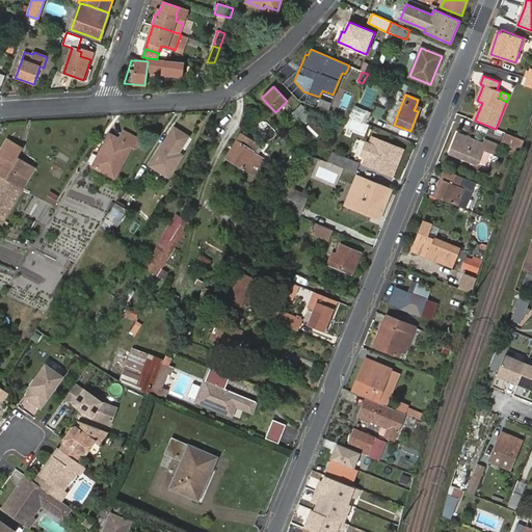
[(391,117),(396,120),(397,115),(402,103),(398,101),(391,117)]
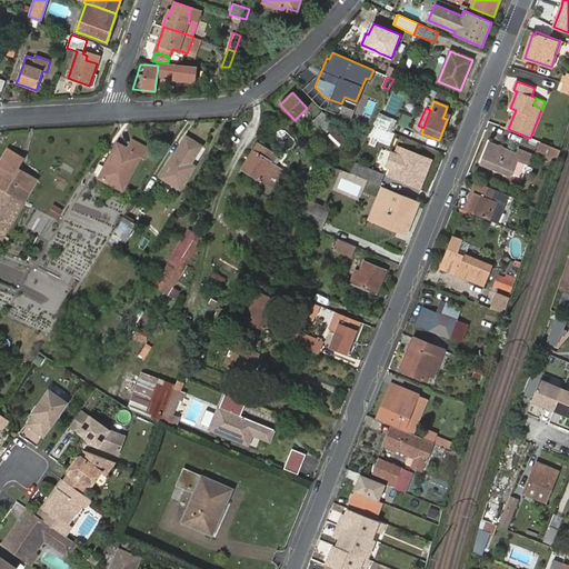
[(322,111),(313,120),(327,132),(336,125),(322,111)]
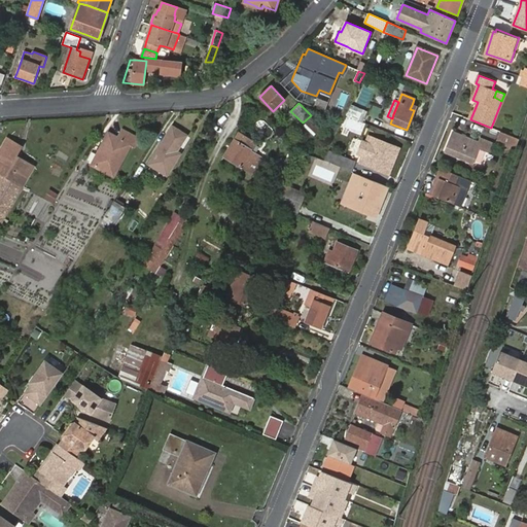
[(345,115),(360,121),(364,112),(349,106),(345,115)]
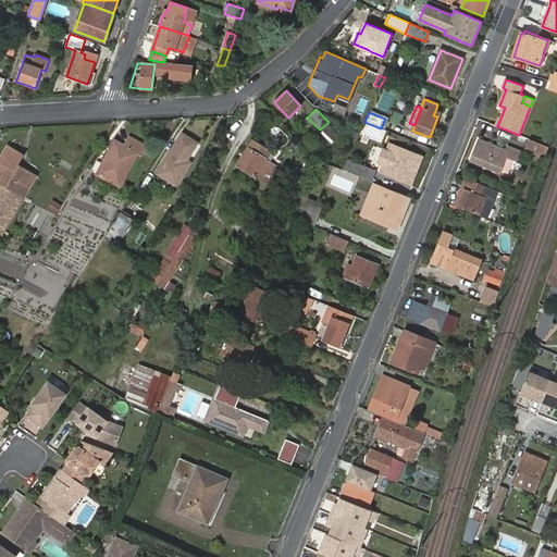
[(323,131),(334,141),(341,135),(330,124),(323,131)]
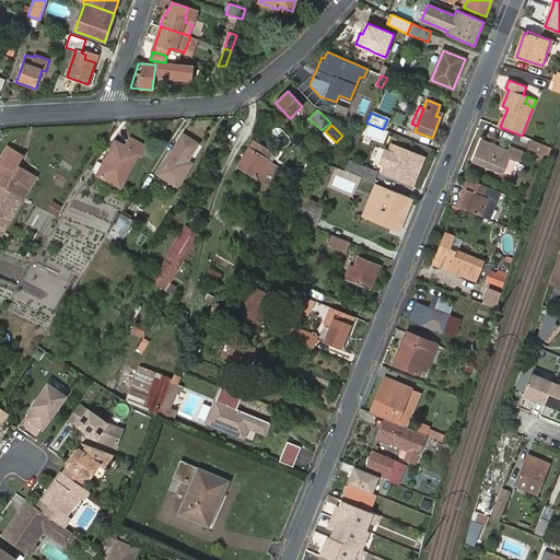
[(334,144),(336,142),(325,131),(323,133),(334,144)]
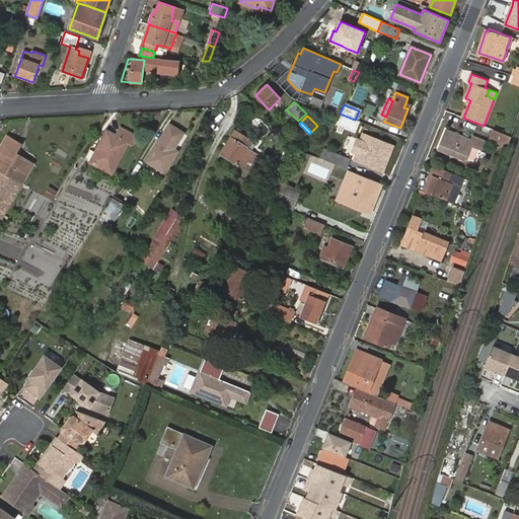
[(170,125),(147,161),(164,172),(177,152),(173,149),(183,134),(170,125)]
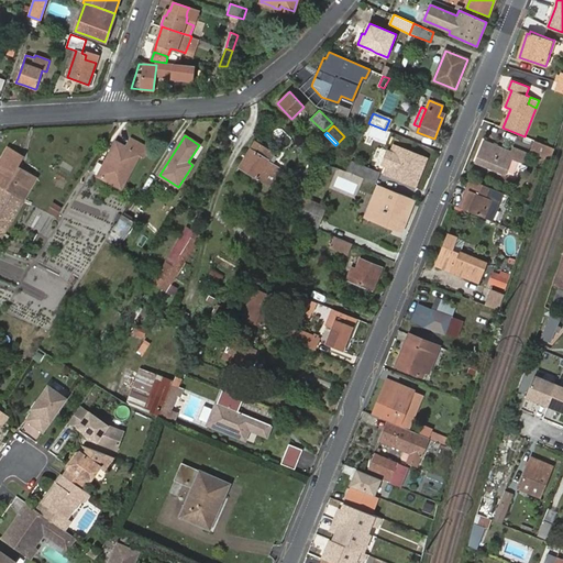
[(109,163),(101,177),(121,188),(139,155),(143,157),(147,147),(131,140),(127,147),(117,142),(107,162),(109,163)]
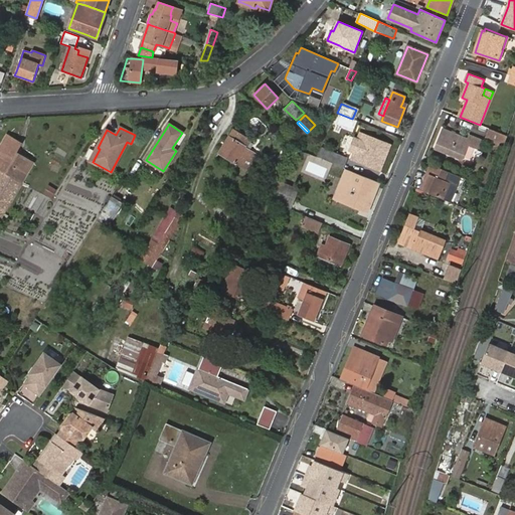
[(504,146),(507,136),(490,129),(486,138),(504,146)]
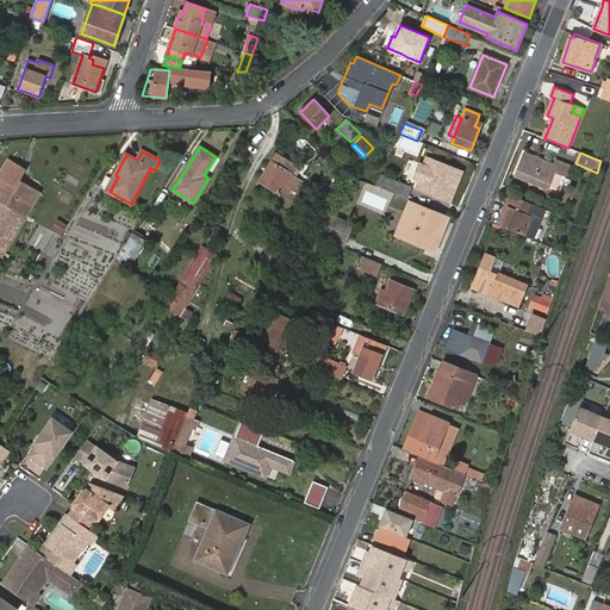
[(559,161),(556,167),(524,154),(516,176),(548,190),(552,178),(554,179),(556,173),(566,176),(571,166),(559,161)]
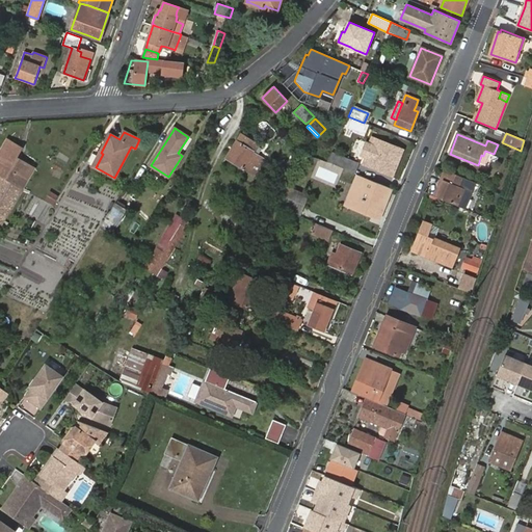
[(366,156),(363,164),(393,176),(403,150),(372,137),(369,144),(379,149),(375,159),(366,156)]
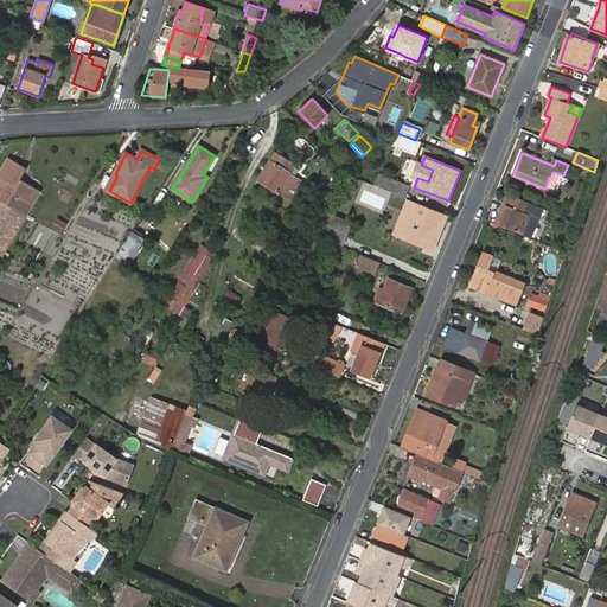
[(0,195),(1,197),(0,199),(0,210),(6,215),(11,208),(25,216),(38,193),(18,181),(25,168),(8,159),(0,174),(0,195)]
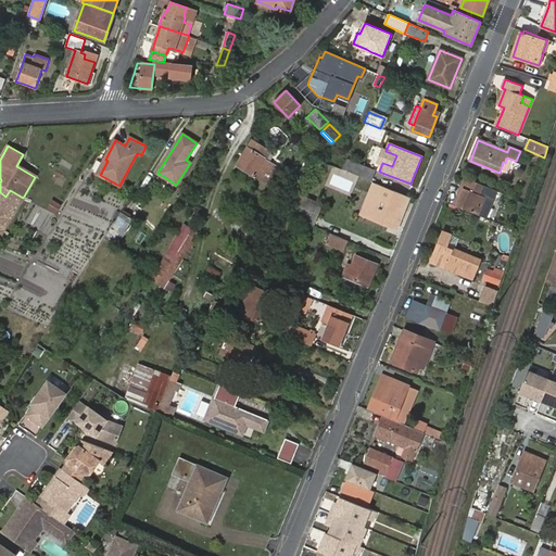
[(270,167),(273,163),(265,159),(266,159),(248,148),(237,165),(255,176),(262,179),(266,174),(270,176),(275,169),(270,167)]
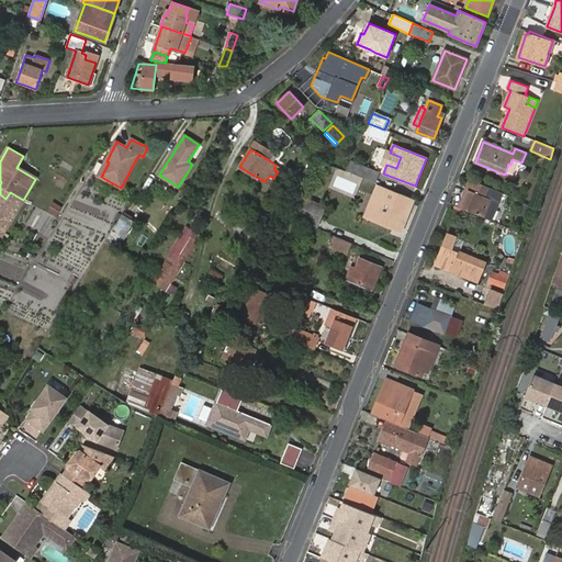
[(350,160),(345,171),(375,183),(380,172),(350,160)]
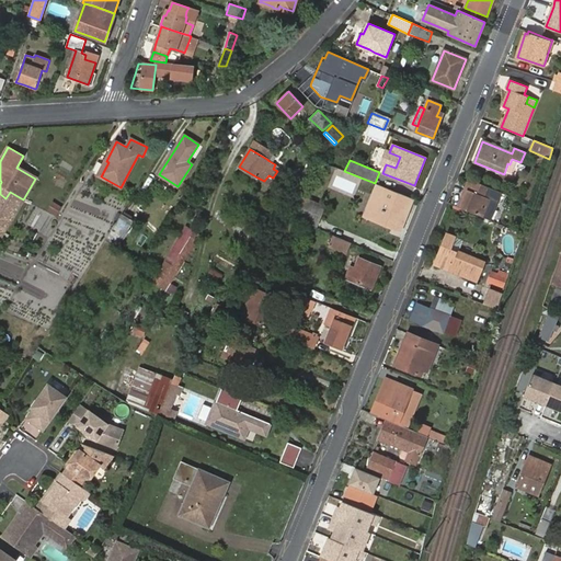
[(99,175),(101,176),(109,162),(106,161),(99,175)]
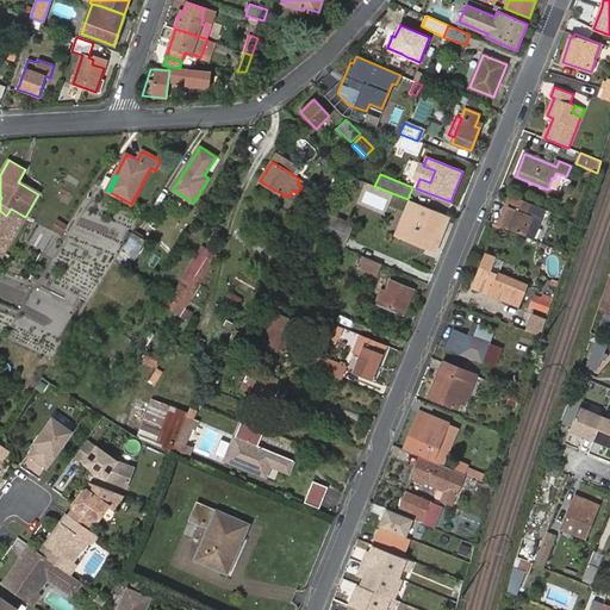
[(500,225),(526,236),(534,217),(531,216),(536,205),(511,195),(506,206),(509,206),(500,225)]
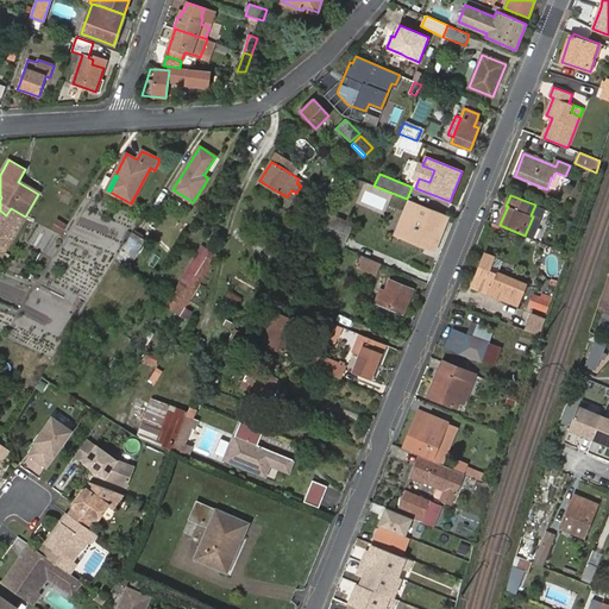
[(395,234),(401,237),(415,202),(409,200),(395,234)]
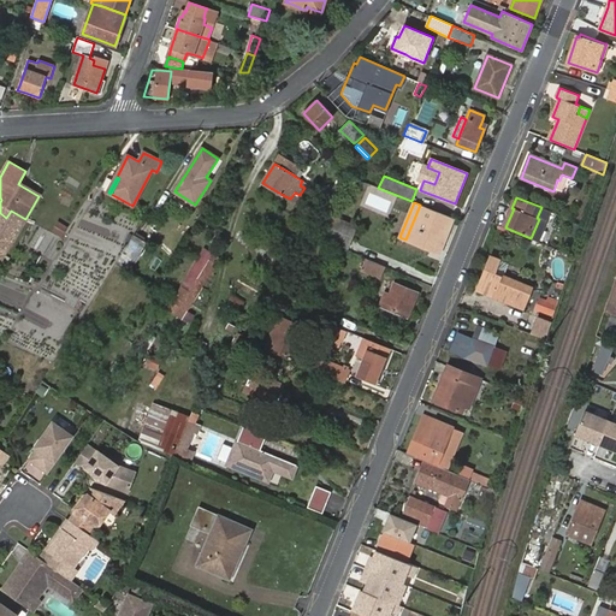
[(439,253),(454,218),(420,205),(406,240),(439,253)]
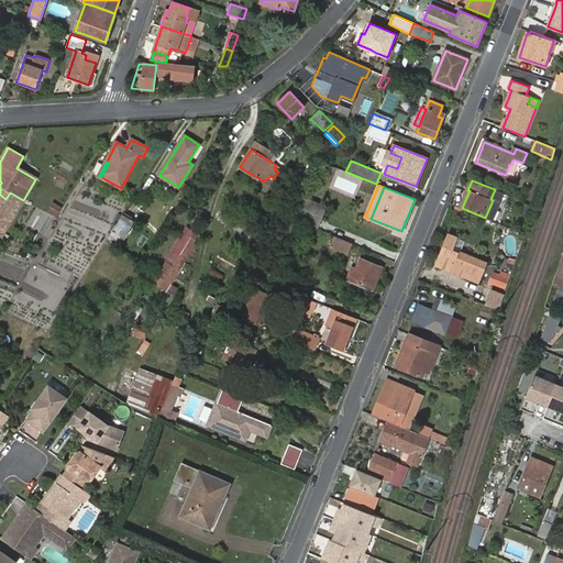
[(460,208),(462,208),(470,190),(467,190),(460,208)]
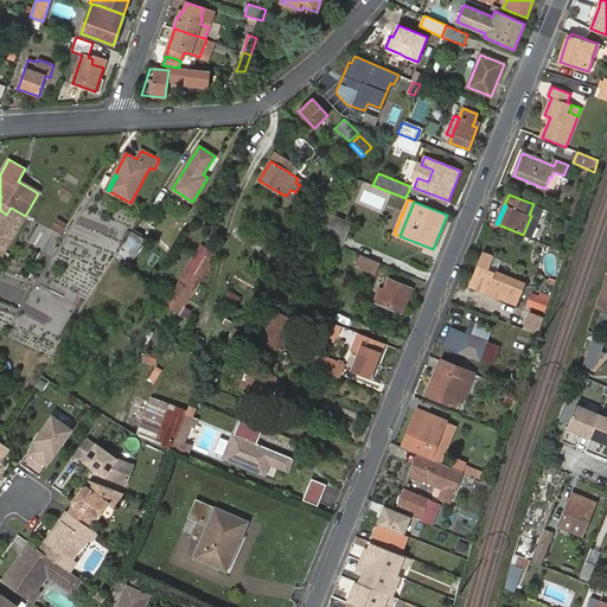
[(6,215),(0,210),(0,259),(25,216),(11,208),(6,215)]
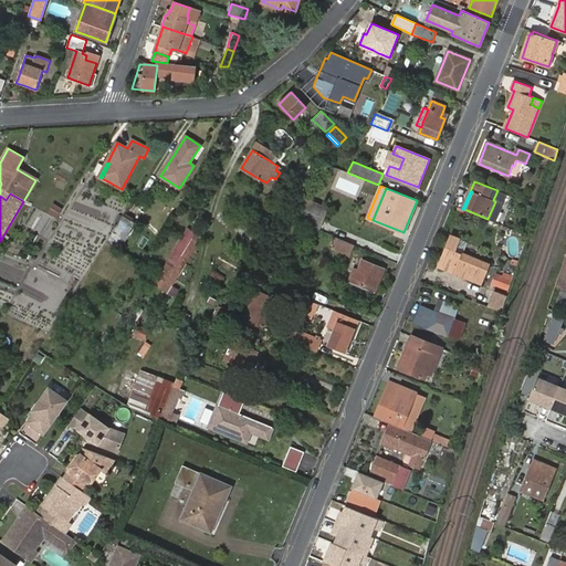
[(321,228),(328,208),(303,198),(294,217),(321,228)]
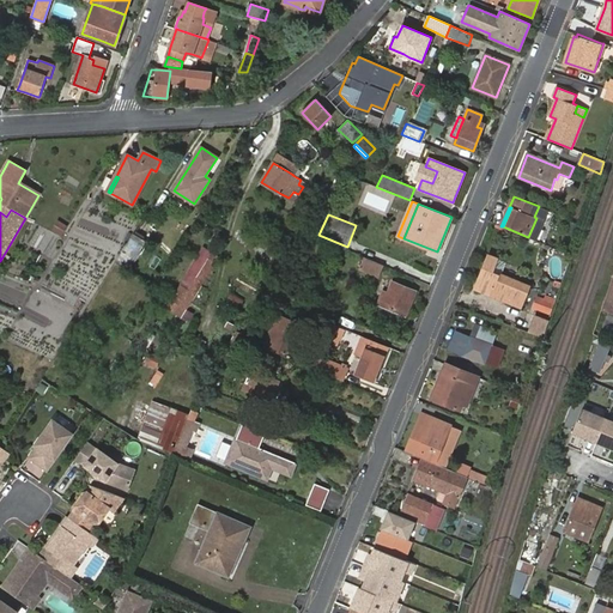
[(53,230),(62,236),(68,226),(59,220),(53,230)]
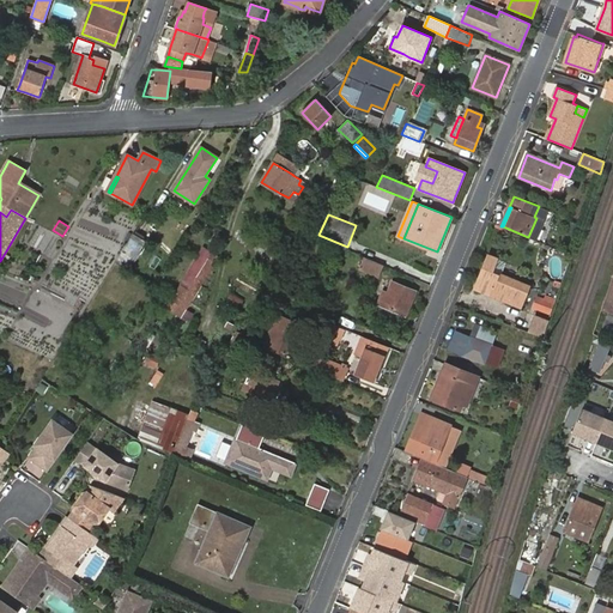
[(146,241),(134,234),(115,262),(128,269),(146,241)]
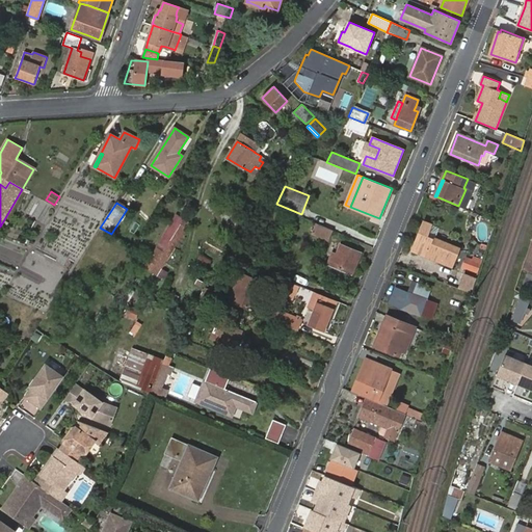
[(180,221),(187,225),(189,221),(182,217),(177,214),(174,218),(180,221)]
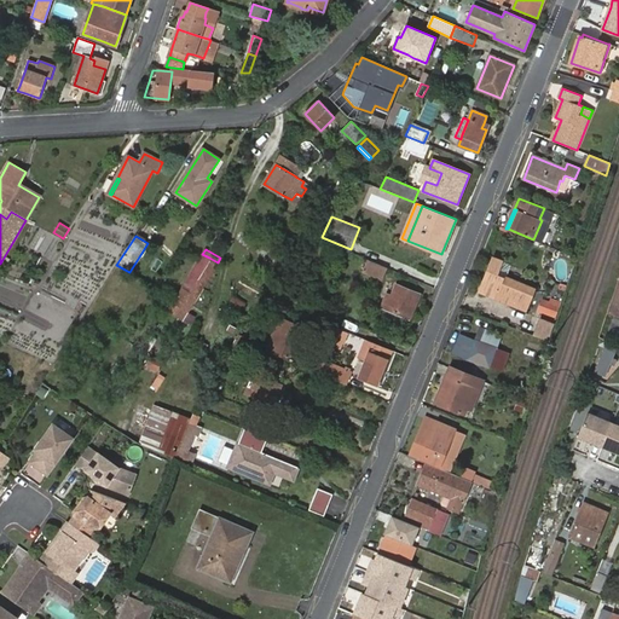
[(169,310),(183,318),(191,322),(195,314),(189,311),(218,262),(209,258),(202,254),(169,310)]
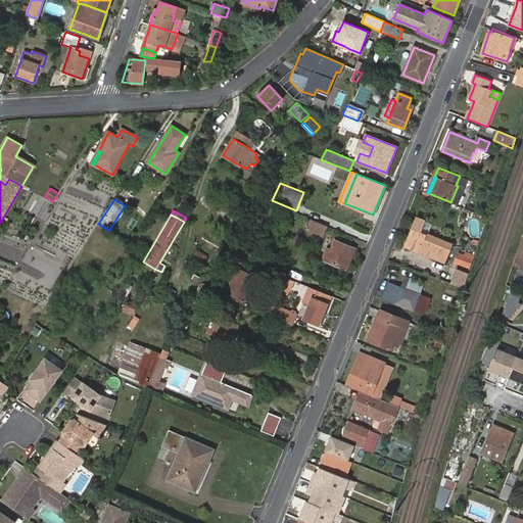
[(248,227),(252,230),(260,220),(255,217),(248,227)]
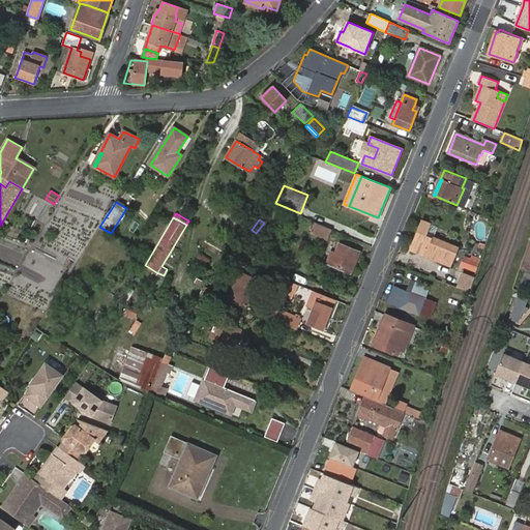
[(418,239),(416,238),(411,249),(417,252),(450,266),(459,247),(425,235),(431,224),(423,221),(418,233),(420,234),(418,239)]
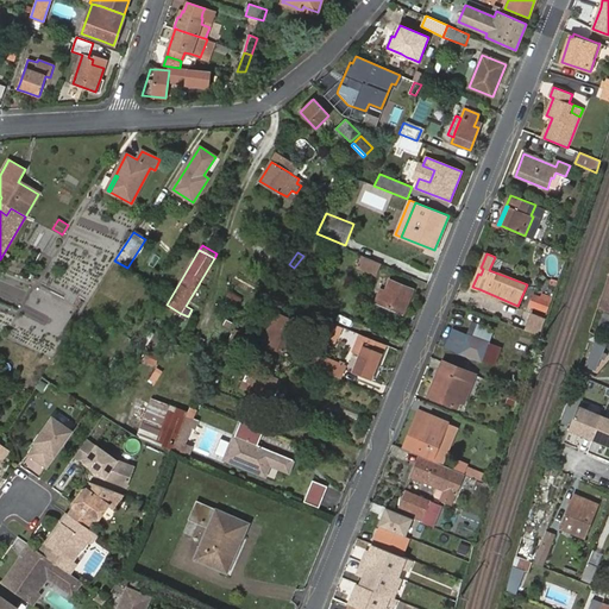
[(381,264),(362,256),(357,267),(376,275),(381,264)]
